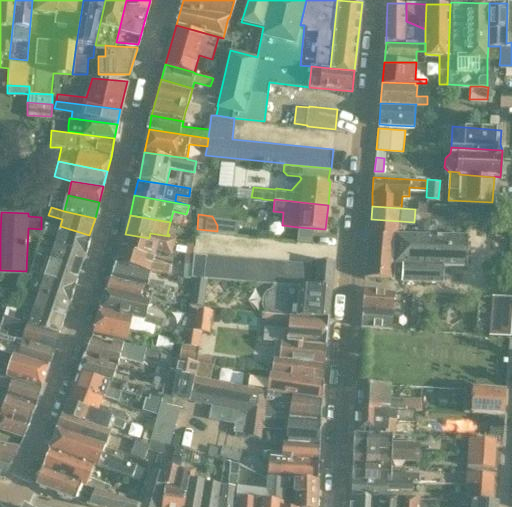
[(369,233),(366,275),(394,276),(394,273),(402,274),(402,279),(443,280),(444,264),(466,265),(467,233),(399,231),(400,221),(371,219),(370,233),(369,233)]
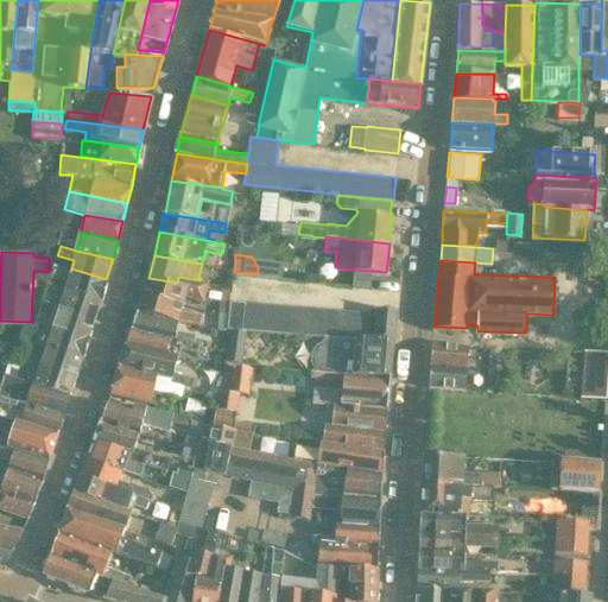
[(71,268),(55,264),(52,273),(68,278),(65,287),(101,298),(102,298),(108,279),(106,279),(71,268)]
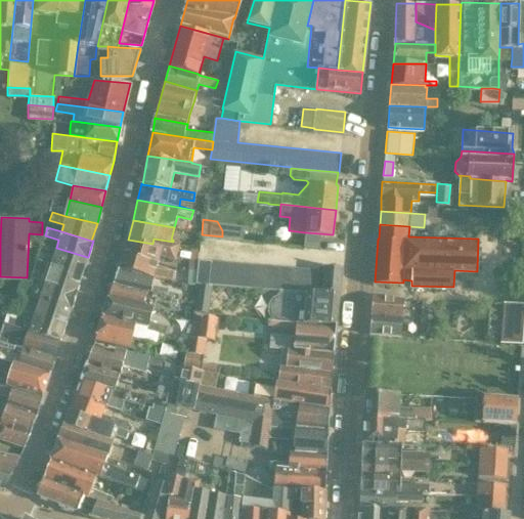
[(128,240),(125,252),(153,260),(158,261),(161,253),(170,255),(176,257),(179,244),(173,242),(154,239),(153,244),(128,240)]
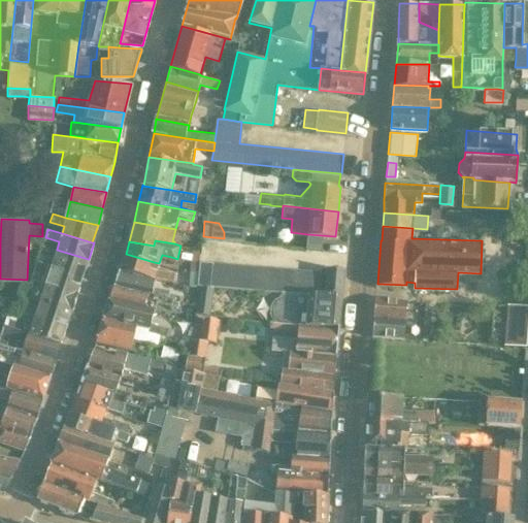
[(37,262),(38,262),(83,276),(89,259),(88,259),(57,250),(43,246),(37,262)]
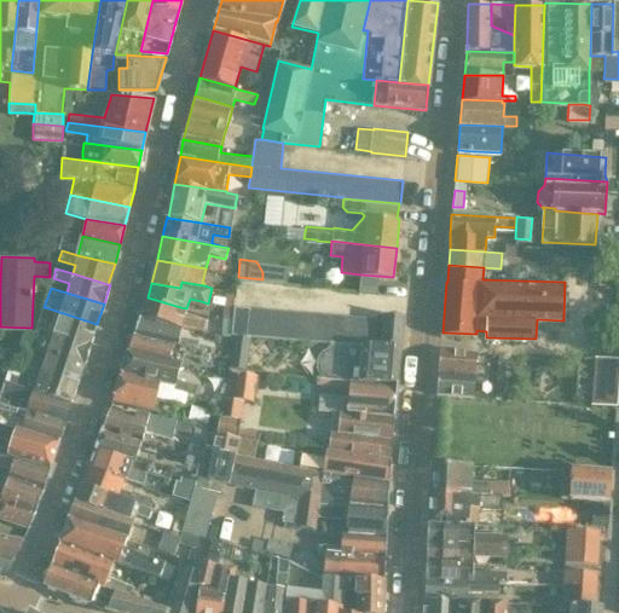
[(148,298),(142,317),(181,327),(181,325),(203,328),(206,317),(185,313),(186,308),(180,307),(148,298)]
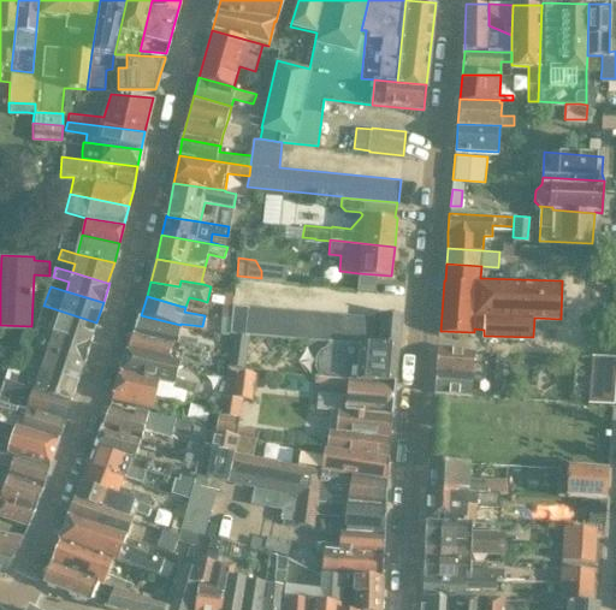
[(231,317),(232,303),(223,302),(221,315),(231,317)]
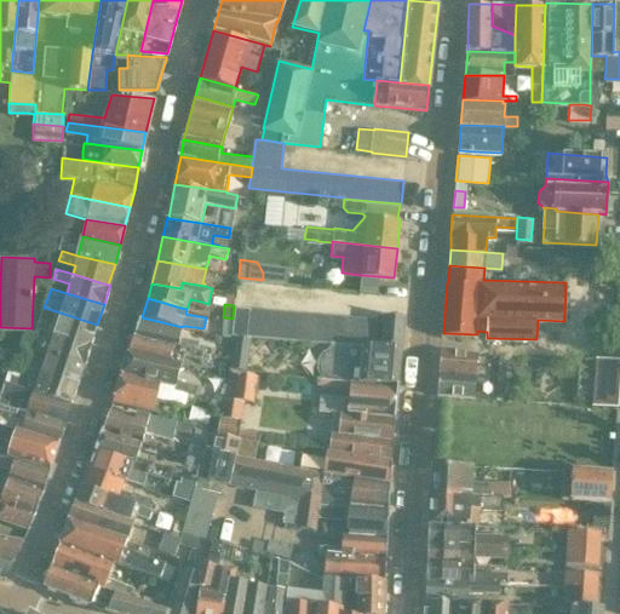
[(234,332),(251,334),(322,339),(328,339),(374,344),(375,316),(250,307),(234,305),(233,319),(231,332),(234,332)]
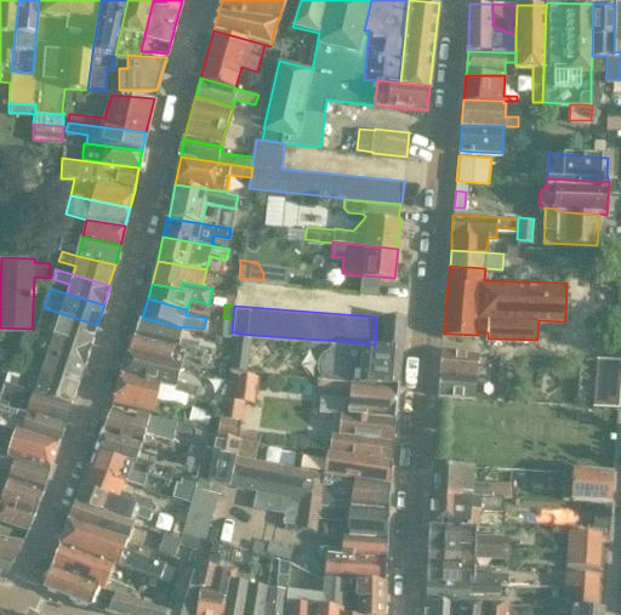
[(45,308),(38,330),(92,343),(97,325),(45,308)]
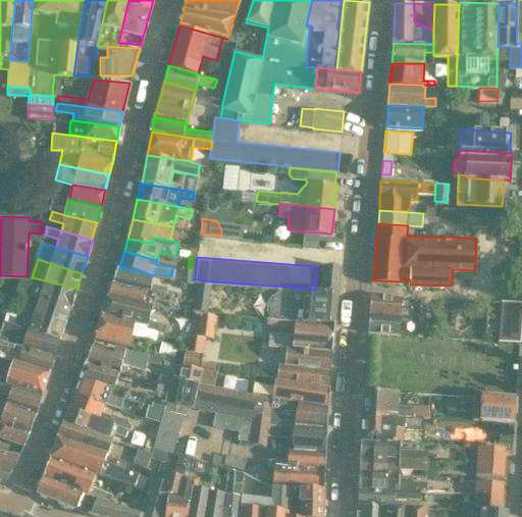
[(324,262),(322,291),(338,292),(341,263),(324,262)]
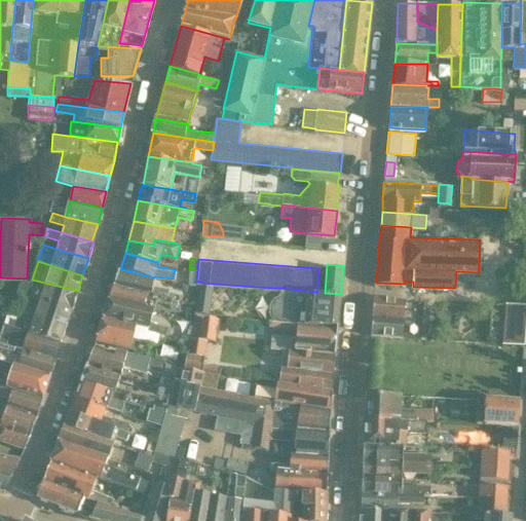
[(119,268),(114,285),(166,295),(168,288),(154,285),(153,285),(154,277),(120,269),(119,268)]
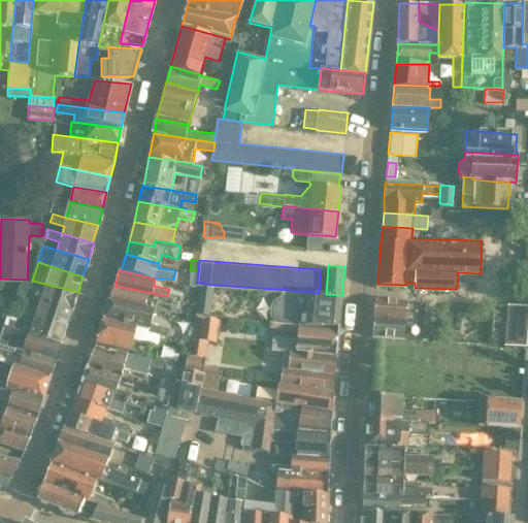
[(188,283),(188,284),(196,285),(196,283),(197,272),(189,271),(188,283)]
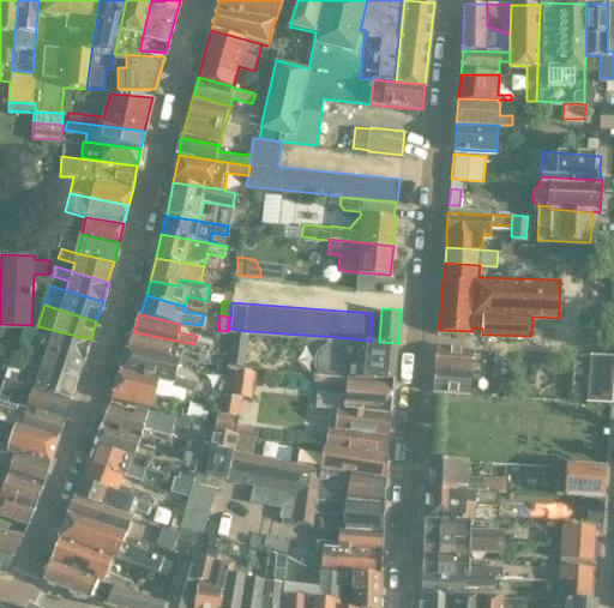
[(37,326),(32,344),(84,360),(91,339),(37,326)]
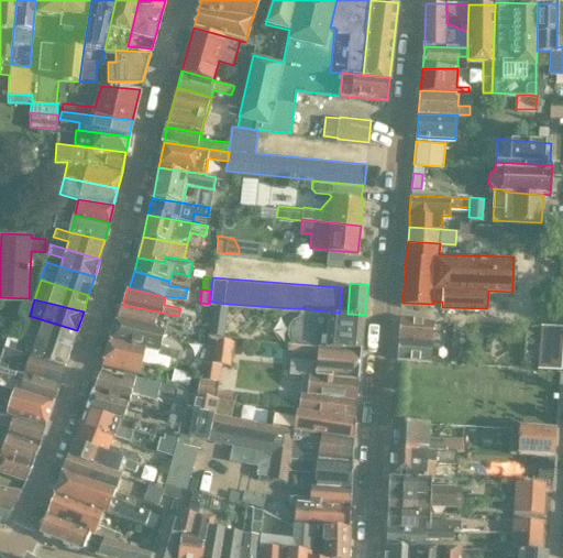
[(122,305),(117,320),(164,330),(166,320),(183,325),(184,317),(178,316),(122,305)]
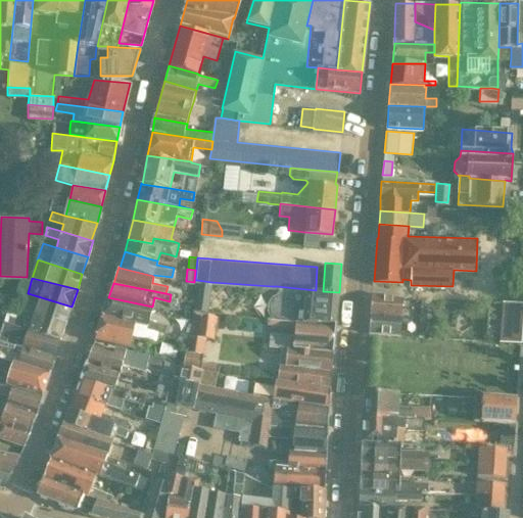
[(196,291),(193,309),(207,311),(211,285),(197,283),(196,291)]
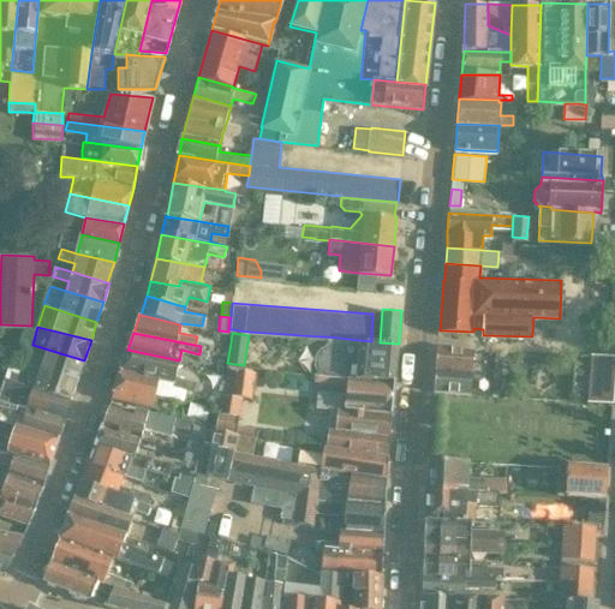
[(315,352),(314,364),(317,370),(322,375),(335,376),(347,377),(395,382),(399,344),(380,342),(371,341),(326,336),(326,344),(320,346),(315,352)]
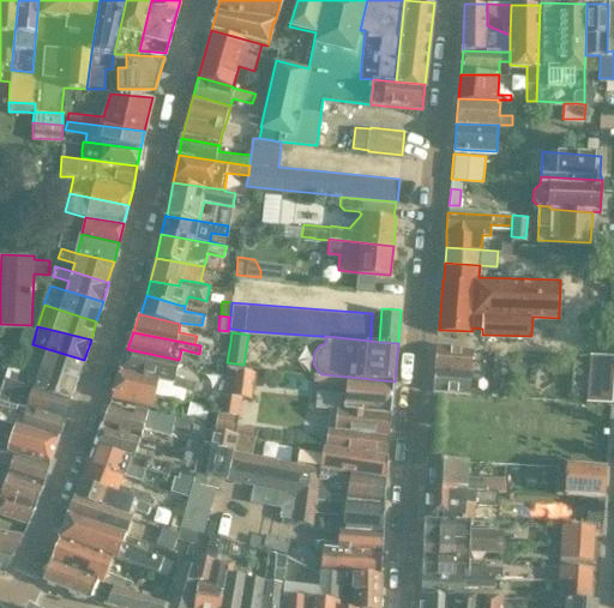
[(32,344),(28,362),(79,377),(84,360),(32,344)]
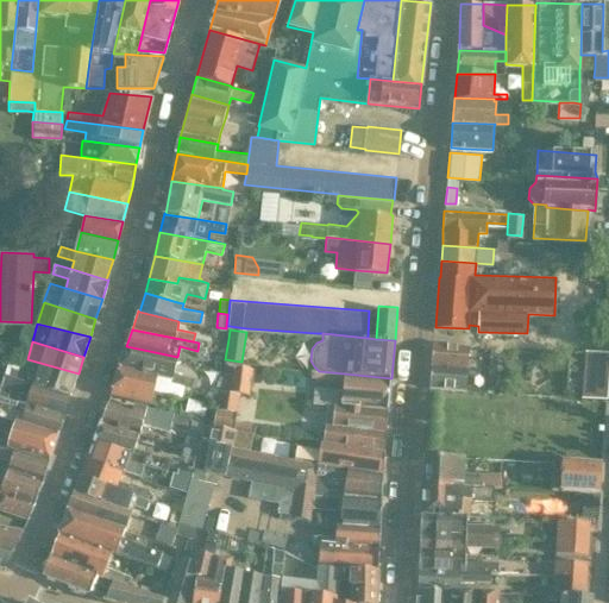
[(433,341),(429,385),(466,387),(468,343),(433,341)]
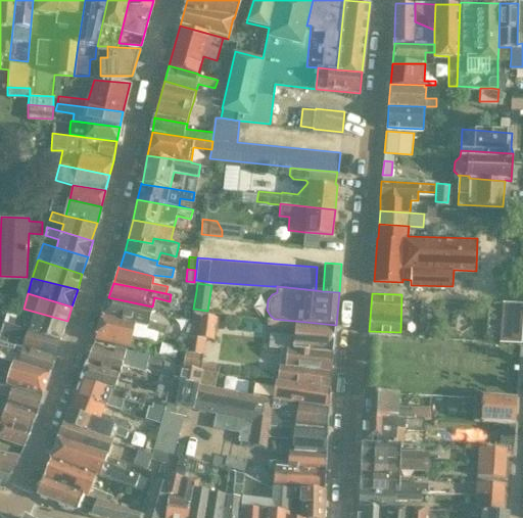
[(108,297),(103,315),(137,322),(147,325),(146,328),(164,332),(167,323),(149,319),(152,307),(108,297)]
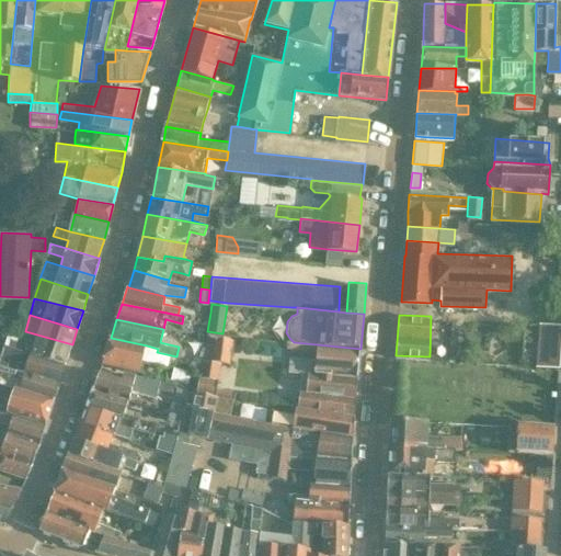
[(541,321),(538,363),(557,365),(560,322),(541,321)]
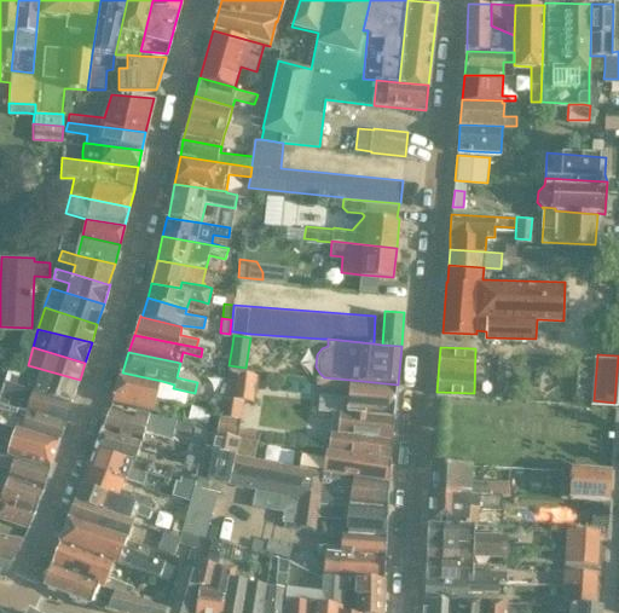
[(10,368),(5,381),(21,386),(73,403),(80,380),(28,365),(25,371),(25,372),(10,368)]
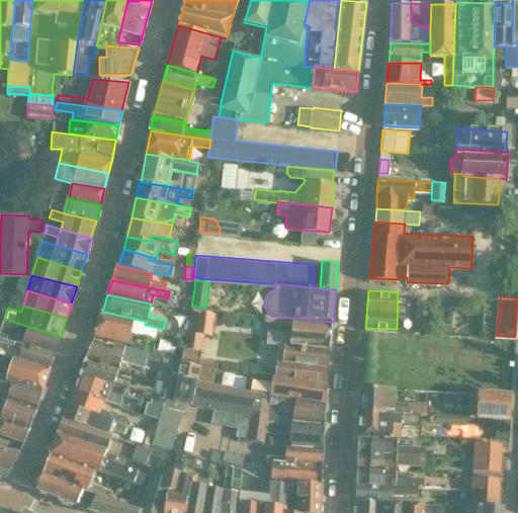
[(189,315),(187,331),(195,332),(203,334),(211,335),(214,312),(197,310),(197,316),(195,316),(190,315),(189,315)]
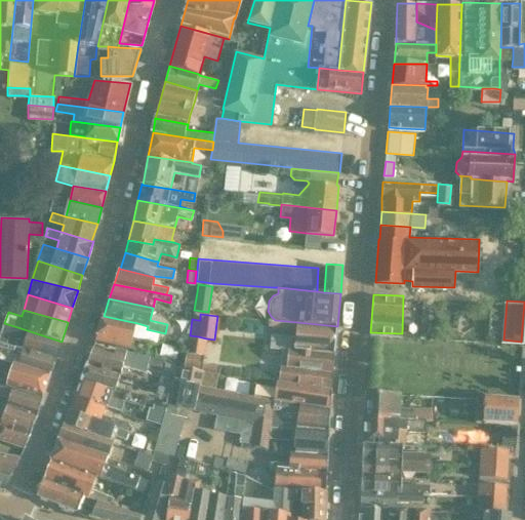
[(104,316),(95,340),(130,347),(137,323),(104,316)]
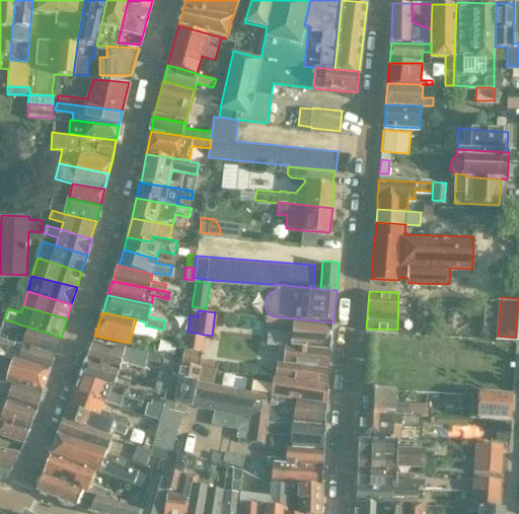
[(267,328),(266,342),(269,343),(278,344),(276,377),(328,385),(334,322),(293,318),(292,331),(267,328)]
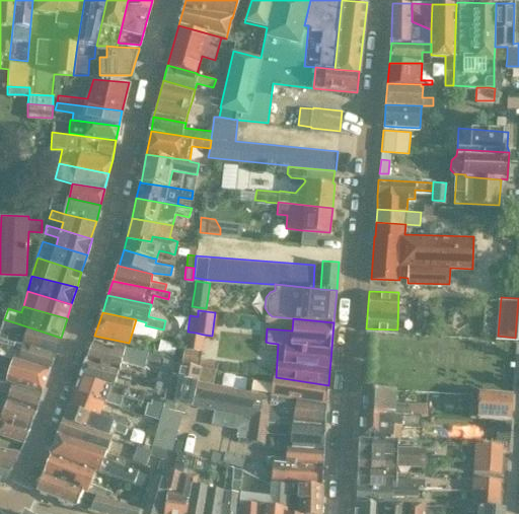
[(0,332),(0,335),(56,353),(61,338),(17,323),(4,319),(0,332)]
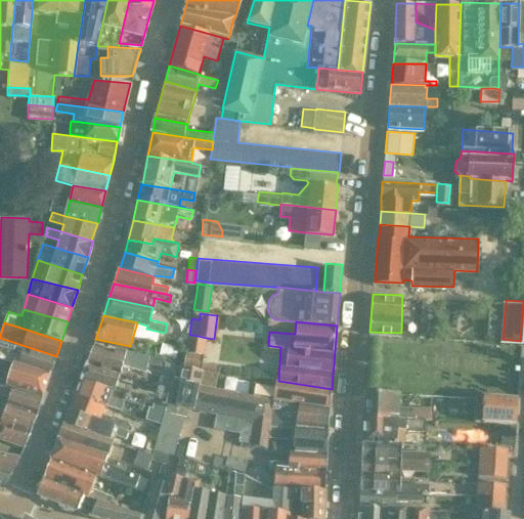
[(164,333),(146,329),(144,338),(162,342),(164,333)]
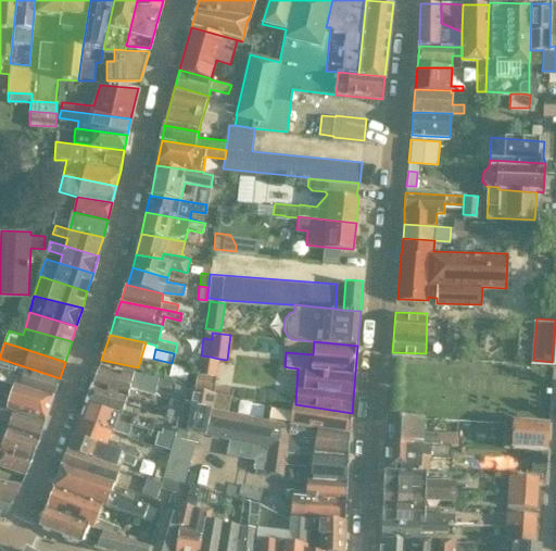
[(200,358),(198,372),(207,373),(210,357),(201,355),(200,355),(200,358)]
